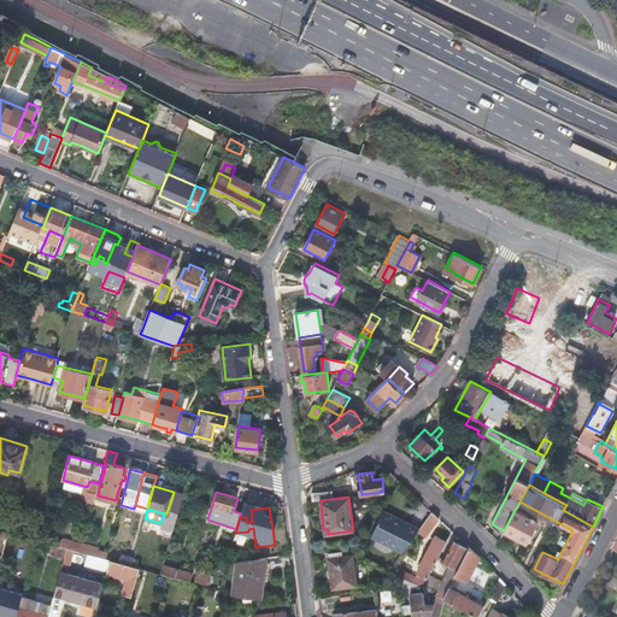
[(515,510),(504,530),(504,533),(527,544),(538,522),(524,515),(515,510)]
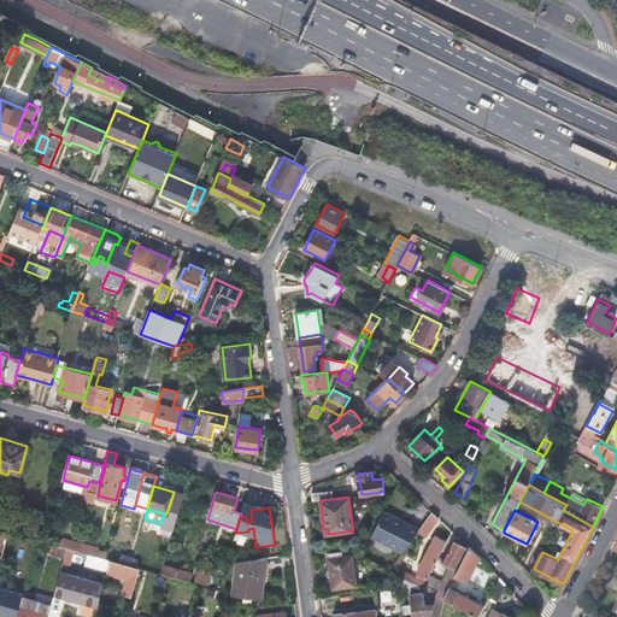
[(371,535),(403,551),(418,530),(419,528),(385,511),(371,535)]
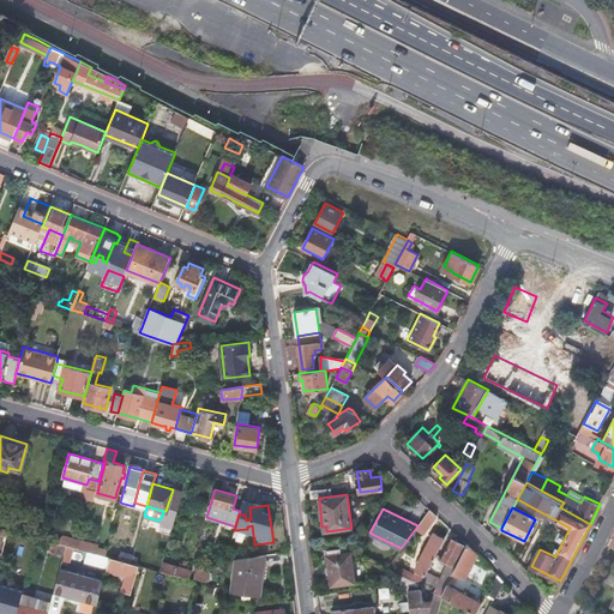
[(423,534),(438,516),(431,510),(417,525),(416,528),(423,534)]
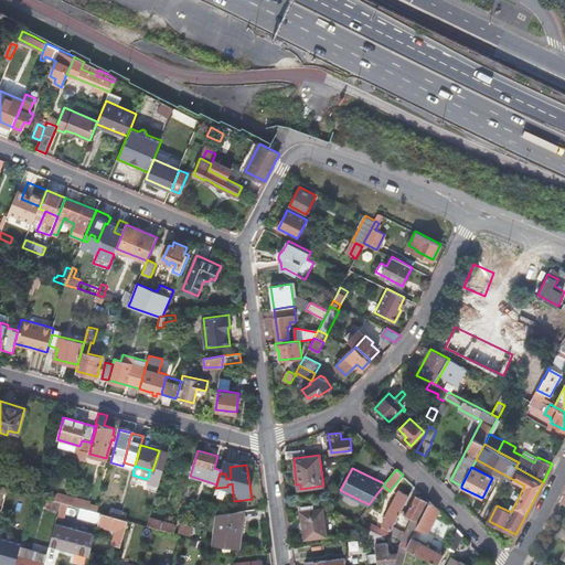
[(35,496),(22,491),(20,499),(33,502),(35,496)]
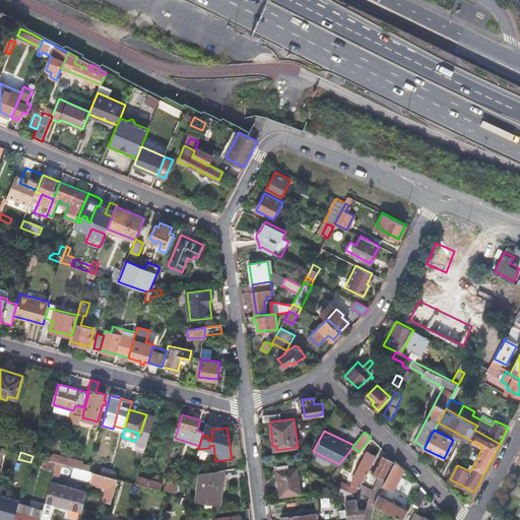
[(143,454),(139,470),(145,472),(150,456),(147,455),(147,453),(145,452),(144,454),(143,454)]
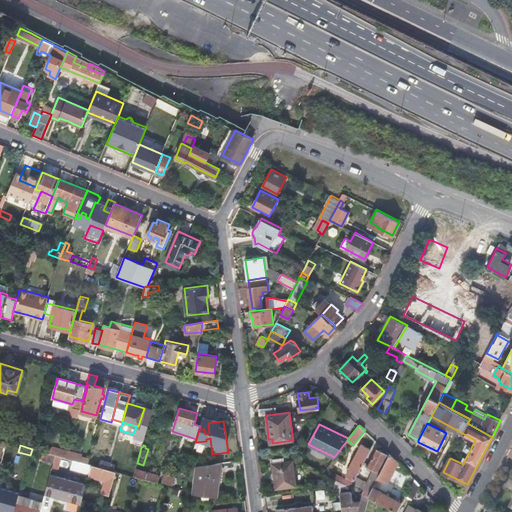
[(347,476),(356,480),(371,450),(362,445),(349,468),(350,469),(347,476)]
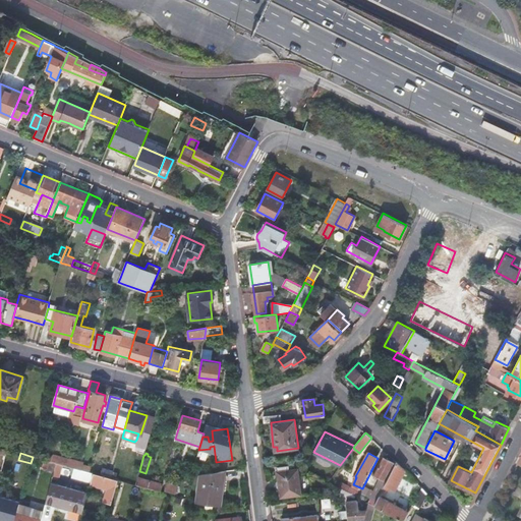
[(58,457),(56,463),(67,466),(69,460),(58,457)]
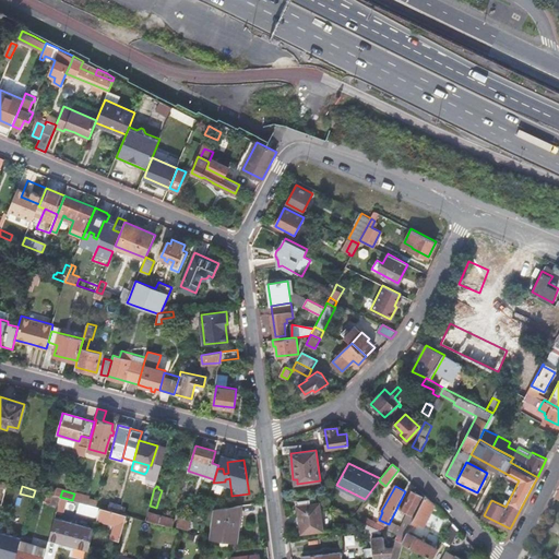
[(403,538),(406,532),(412,522),(425,497),(411,490),(402,508),(409,512),(397,536),(402,538),(403,538)]
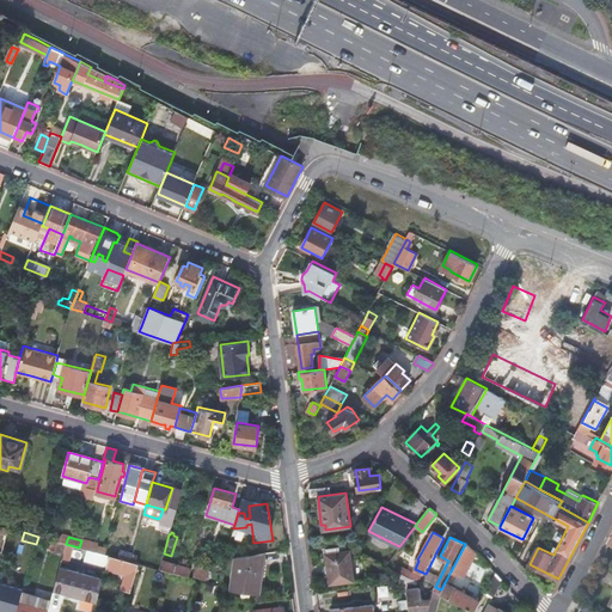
[(97,543),(81,538),(81,540),(79,548),(93,552),(97,543)]
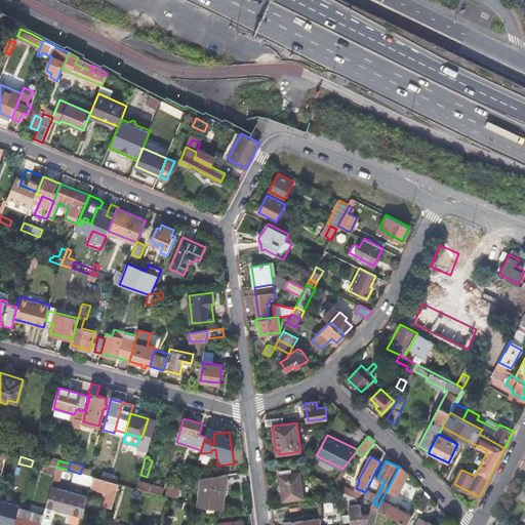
[(398,492),(408,473),(400,466),(399,467),(387,490),(391,491),(392,489),(398,492)]
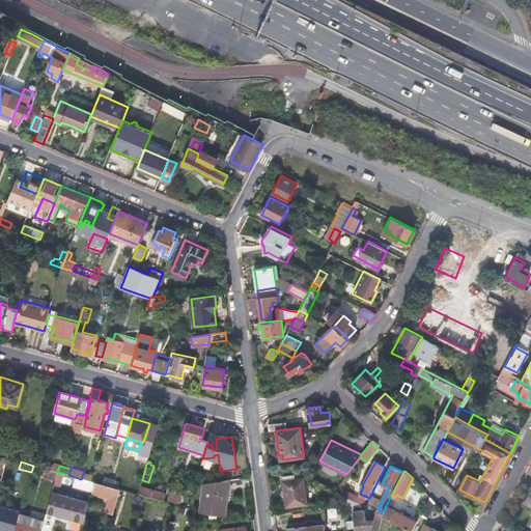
[(204,483),(217,482),(216,472),(204,474),(204,476),(198,477),(199,484),(204,483)]
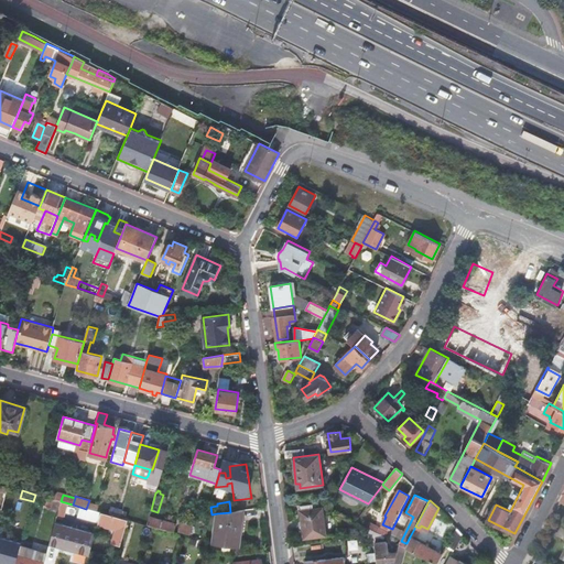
[(110,507),(108,514),(120,518),(122,510),(110,507)]
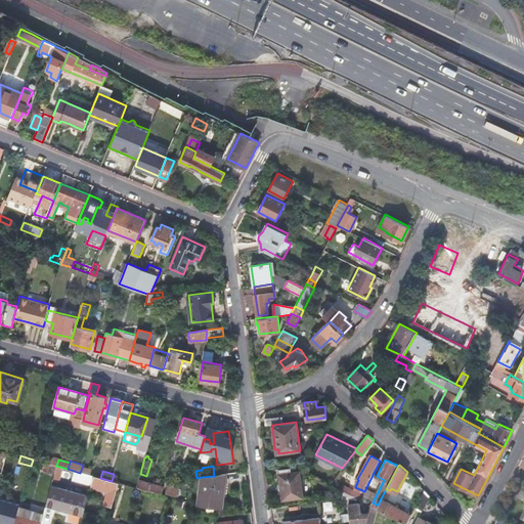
[(303,496),(300,472),(292,472),(279,474),(284,498),(303,496)]
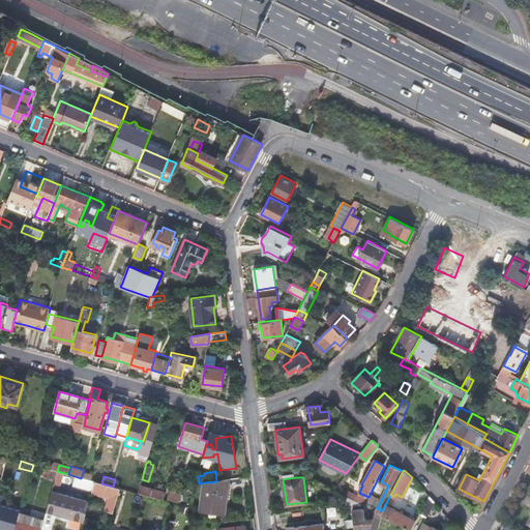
[(224,514),(229,479),(216,481),(204,482),(200,510),(224,514)]
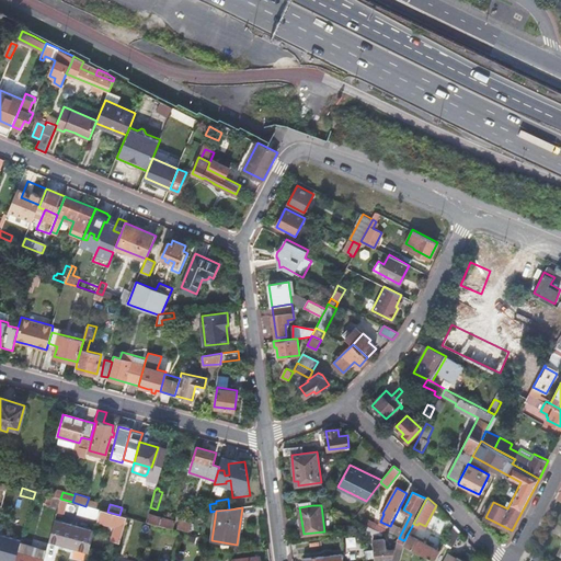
[(107,512),(100,510),(96,522),(114,526),(111,538),(110,538),(107,544),(118,547),(126,517),(119,515),(107,512)]
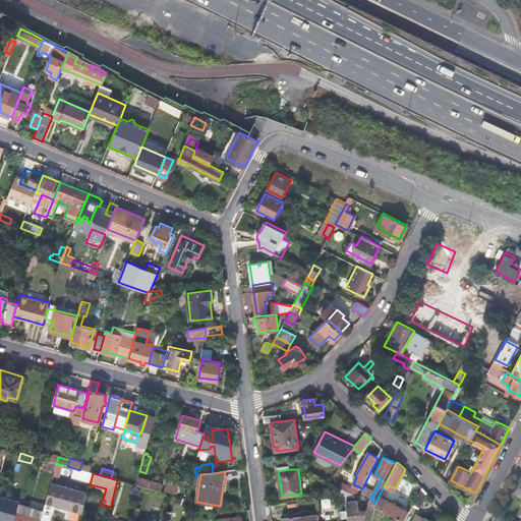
[(137,477),(135,485),(142,486),(161,491),(163,484),(145,479),(137,477)]
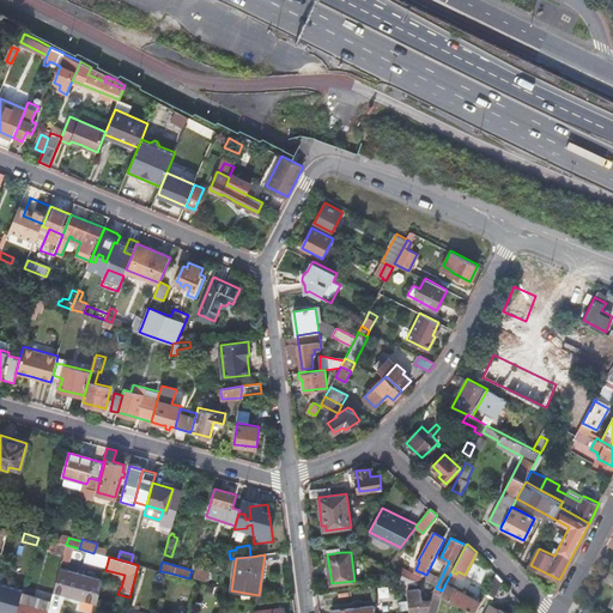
[(60,568),(54,592),(97,602),(103,580),(60,568)]
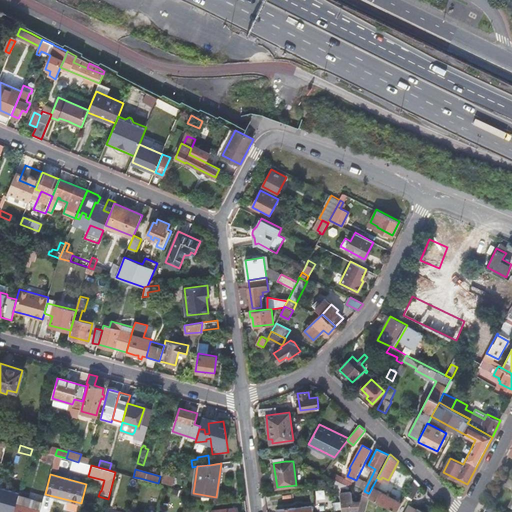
[(165,474),(163,482),(174,485),(176,476),(165,474)]
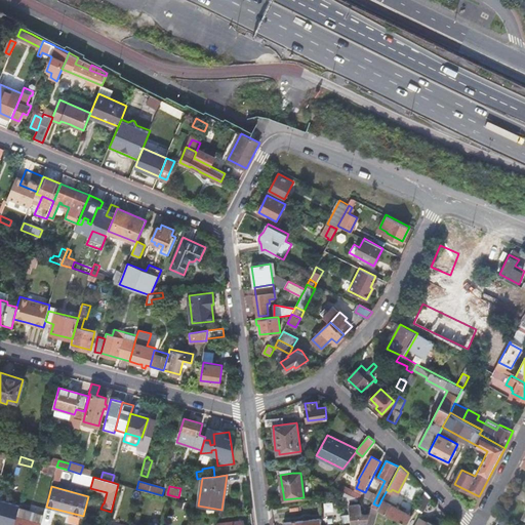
[(360,500),(362,497),(363,494),(355,489),(354,491),(344,486),(341,490),(342,491),(345,492),(356,497),(360,500)]
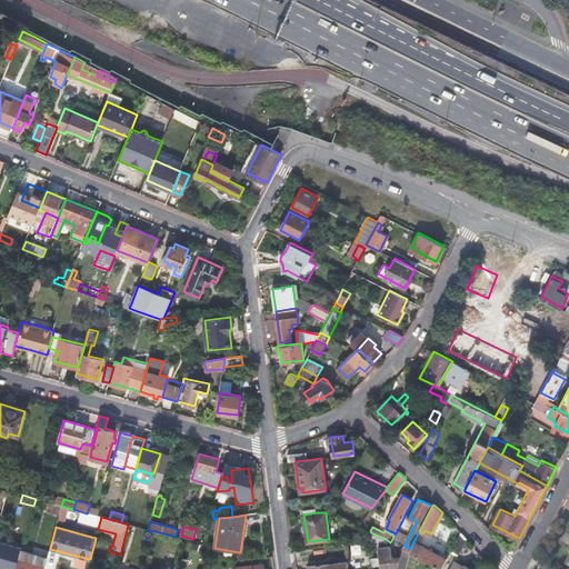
[(459,553),(467,539),(461,532),(451,550),(459,553)]
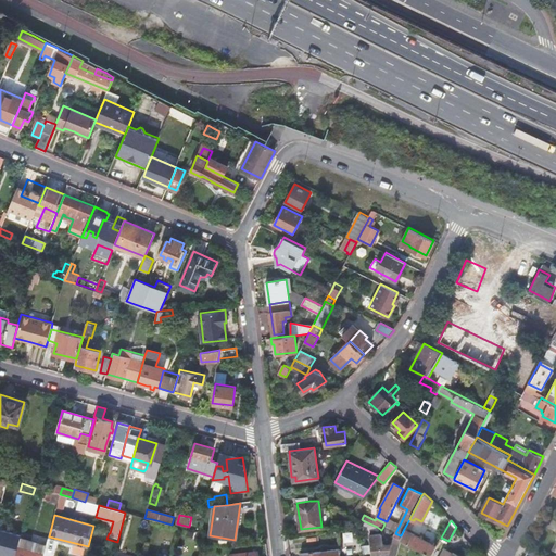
[(376,530),(377,527),(365,521),(362,528),(370,532),(373,529),(376,530)]
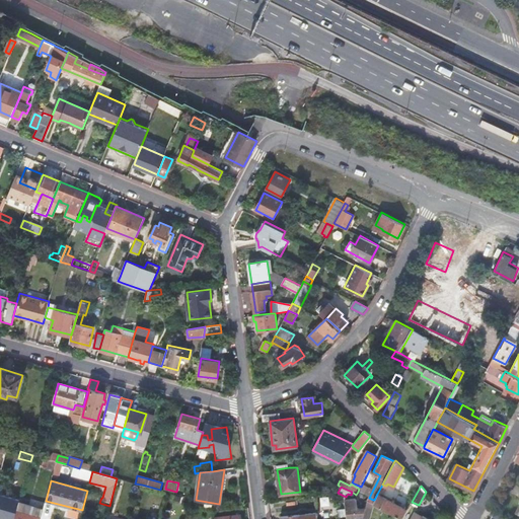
[(408,510),(377,494),(374,500),(373,503),(373,504),(402,518),(408,510)]
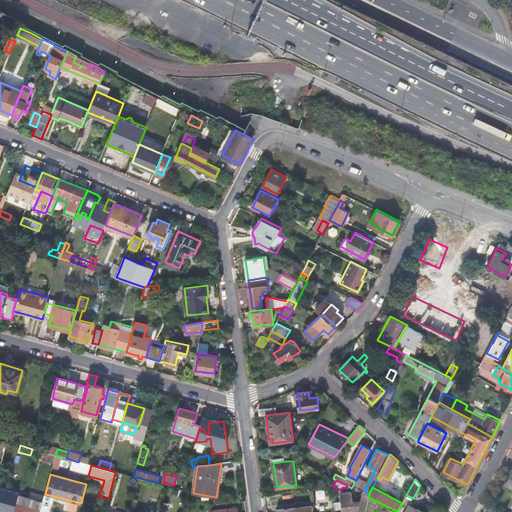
[(343,508),(343,510),(353,509),(353,508),(358,508),(360,501),(353,500),(352,491),(341,492),(342,501),(335,502),(336,508),(343,508)]
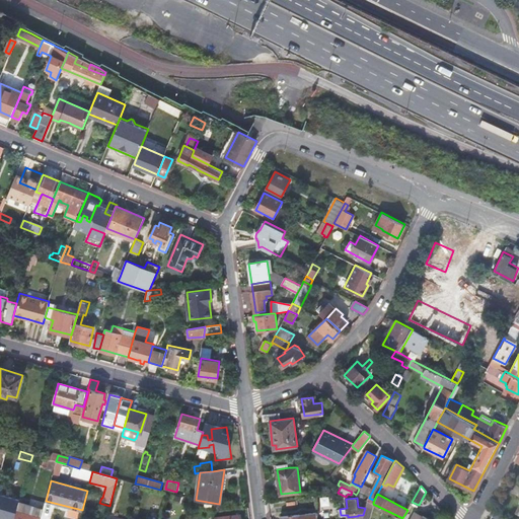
[(14,518),(19,502),(10,499),(7,512),(0,509),(0,518),(14,518)]
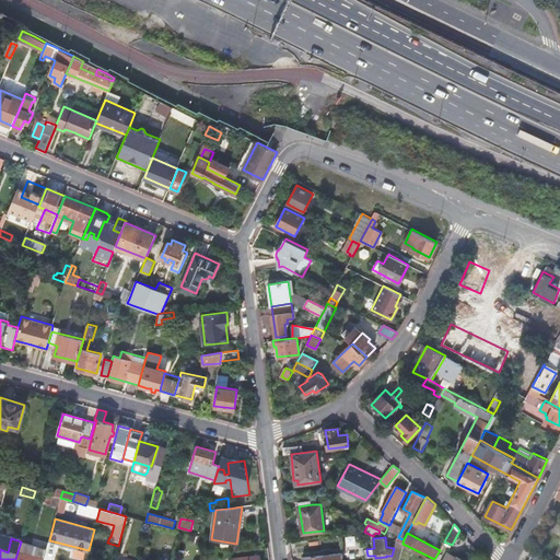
[(15,559),(43,559),(47,549),(32,545),(33,540),(22,538),(21,541),(15,559)]
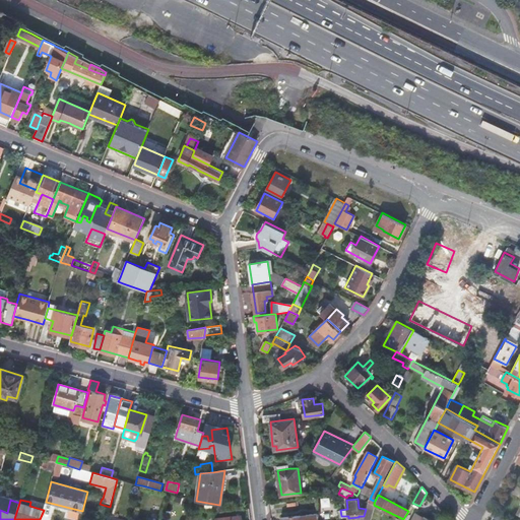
[(370,519),(374,505),(374,504),(372,504),(368,502),(366,509),(364,516),(364,519),(365,519),(370,519)]
